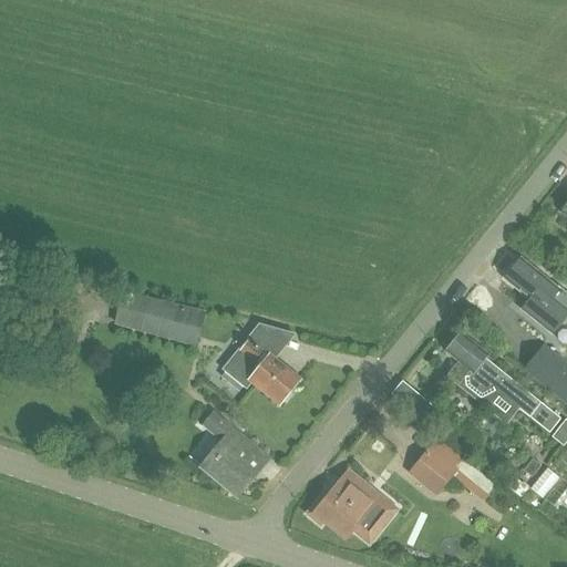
[(514,266),(506,276),(509,278),(507,280),(514,285),(532,299),(523,310),(553,334),(566,315),(566,294),(556,286),(556,287),(554,285),(523,260),(517,268),(514,266)]
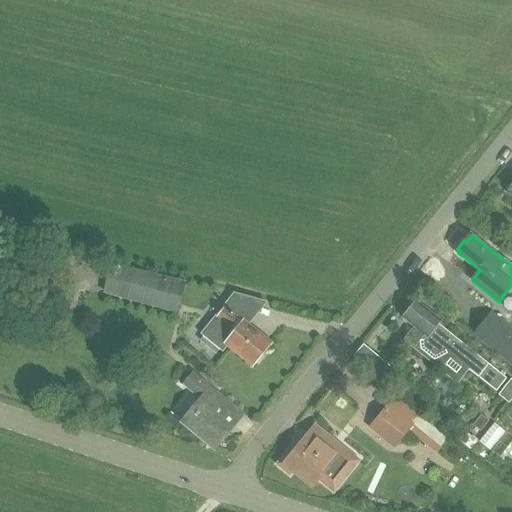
[(112,267),(105,297),(178,314),(185,284),(112,267)]
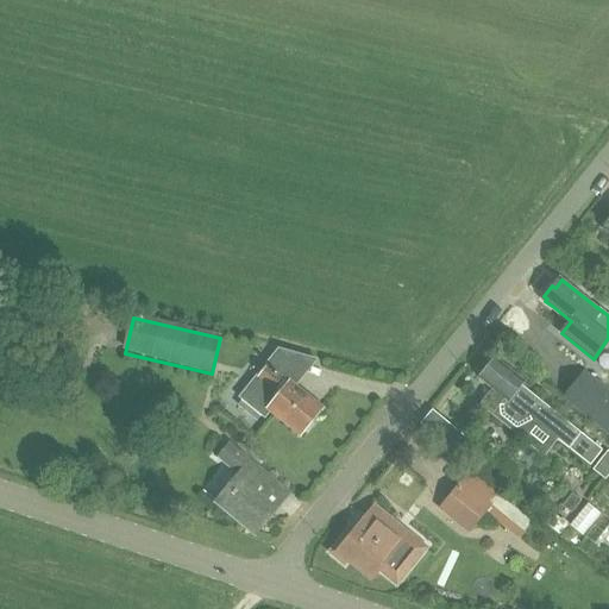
[(569,447),(581,433),(522,383),(523,382),(496,358),(481,377),(507,400),(503,403),(504,412),(516,421),(537,420),(569,447)]
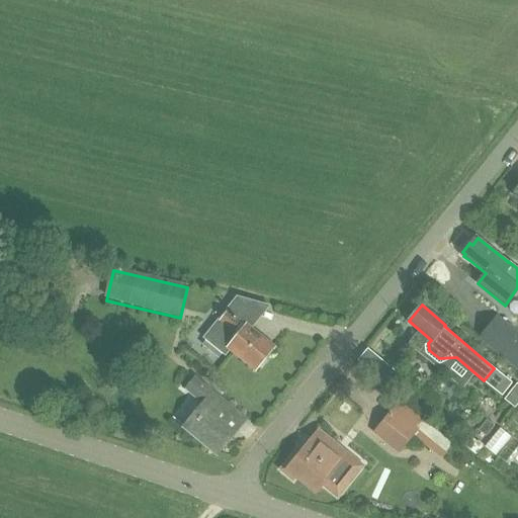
[(256,369),(257,367),(262,369),(267,362),(266,357),(274,347),(246,325),(245,326),(229,313),(205,341),(226,358),(233,350),(256,369)]
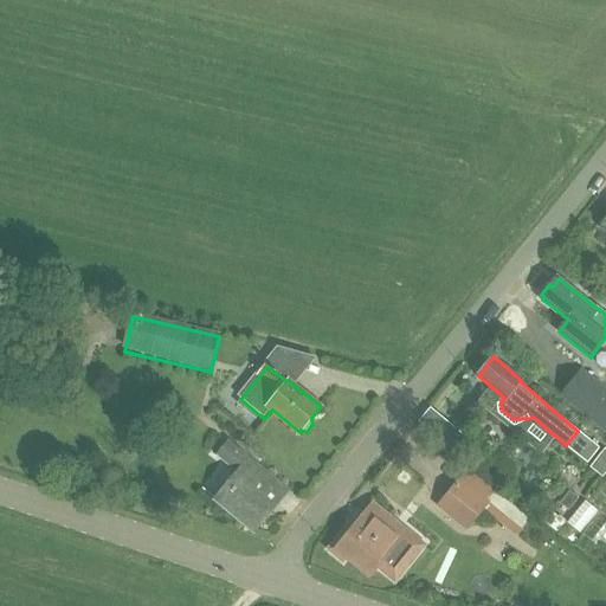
[(605,393),(603,391),(585,413),(605,430),(605,393)]
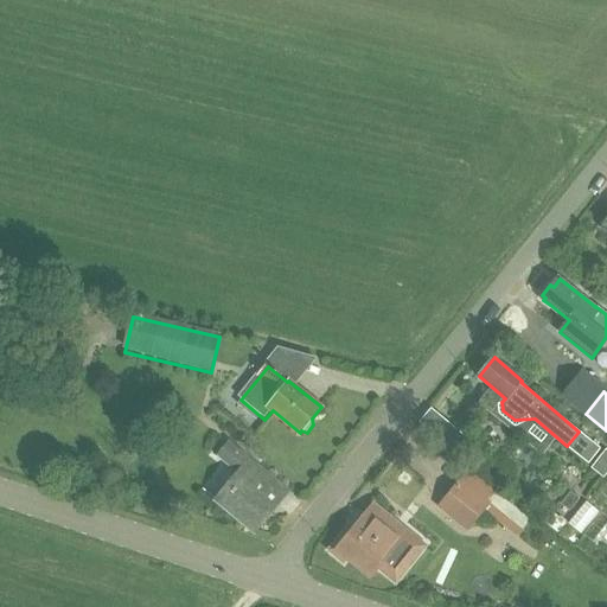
[(255,532),(286,494),(246,462),(248,460),(227,443),(216,457),(238,473),(216,502),(255,532)]
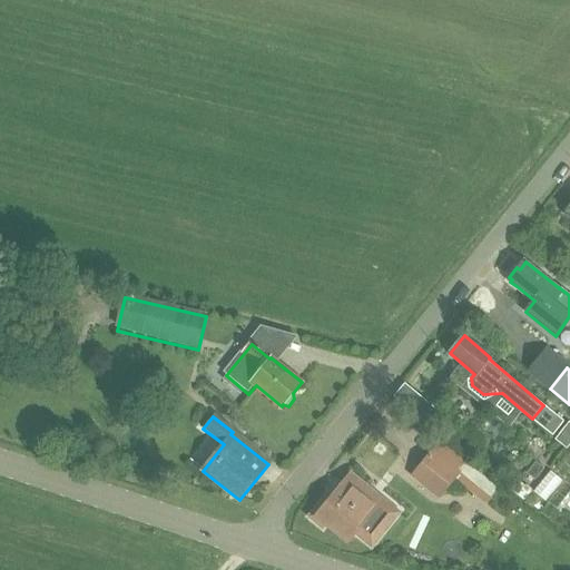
[(569,420),(559,434),(569,442),(569,420)]
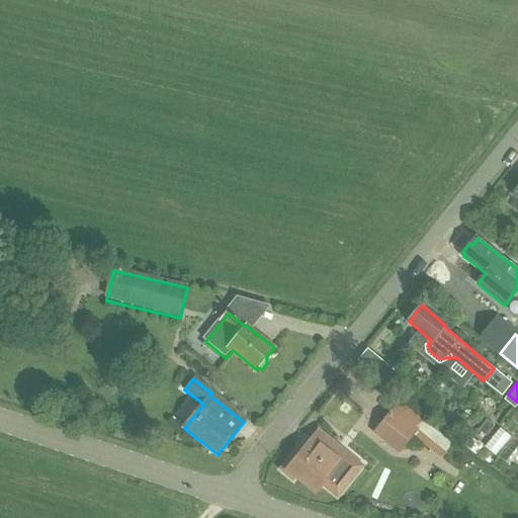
[(399,401),(376,429),(402,450),(414,436),(425,421),(399,401)]
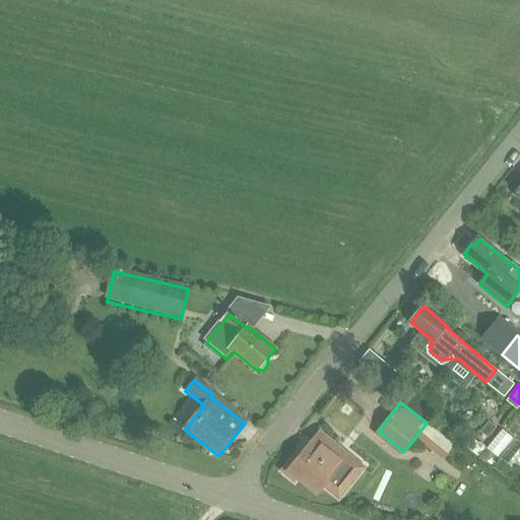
[(498,411),(485,403),(467,428),(478,436),(481,433),(489,438),(497,427),(490,421),(498,411)]
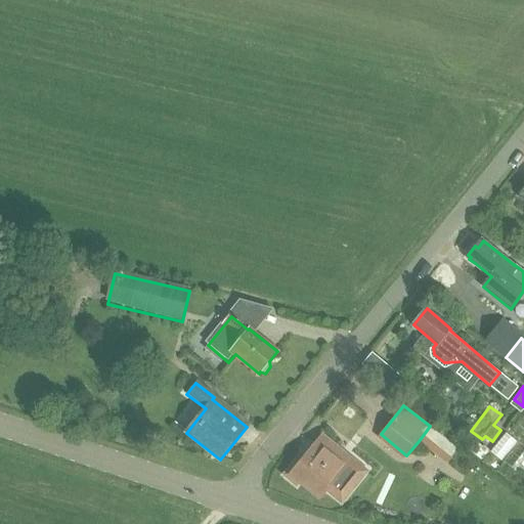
[(512,427),(496,445),(508,454),(523,436),(512,427)]
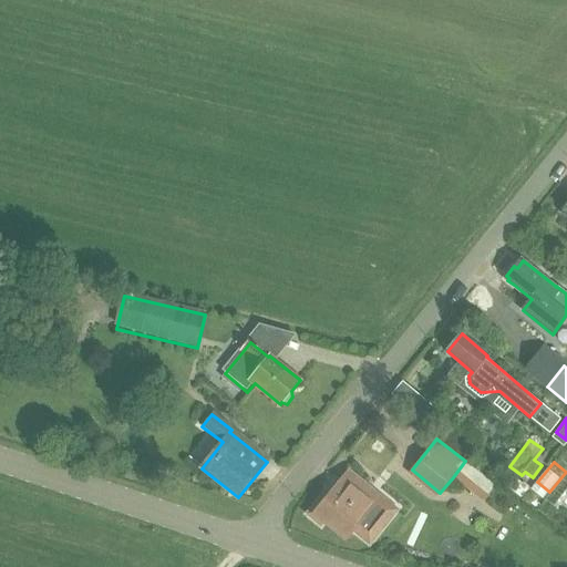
[(509,473),(502,482),(521,498),(528,490),(509,473)]
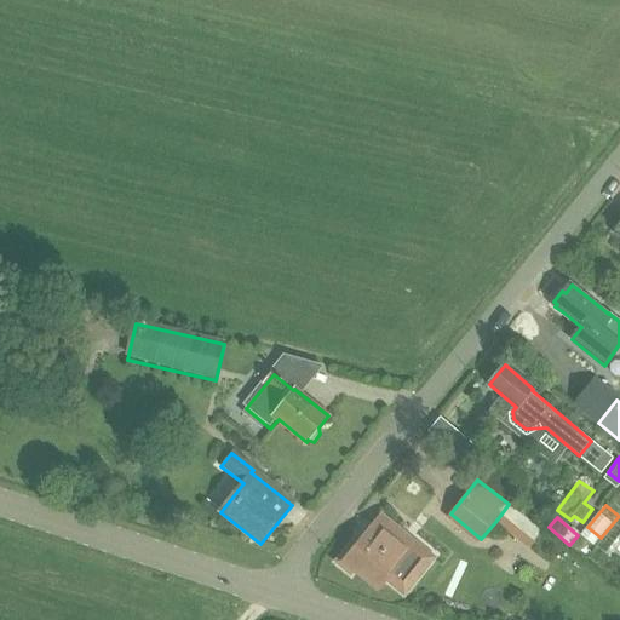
[(355,539),(334,564),(351,578),(357,570),(379,589),(384,581),(389,575),(394,579),(413,556),(395,541),(401,533),(386,521),(373,537),(368,533),(361,543),(355,539)]
